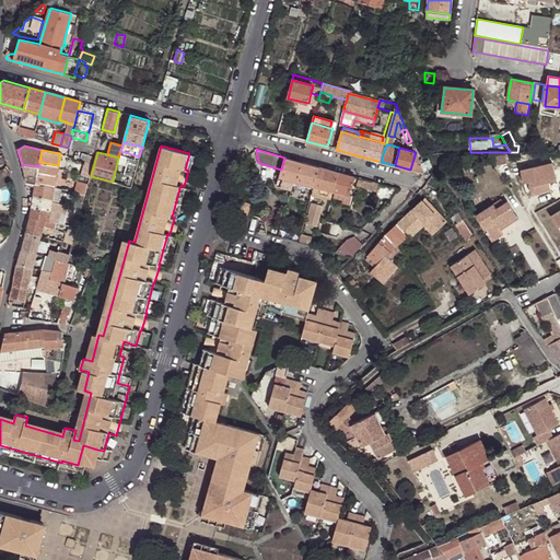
[(410,170),(424,174),(424,172),(416,152),(410,170)]
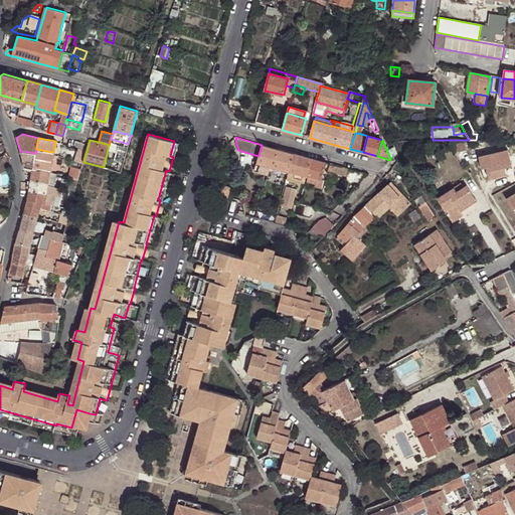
[(179,142),(174,141),(170,156),(173,157),(175,157),(179,142)]
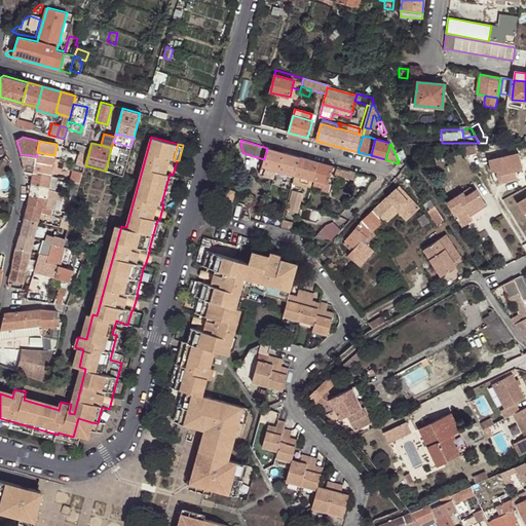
[(117,147),(112,145),(111,148),(108,161),(113,162),(117,147)]
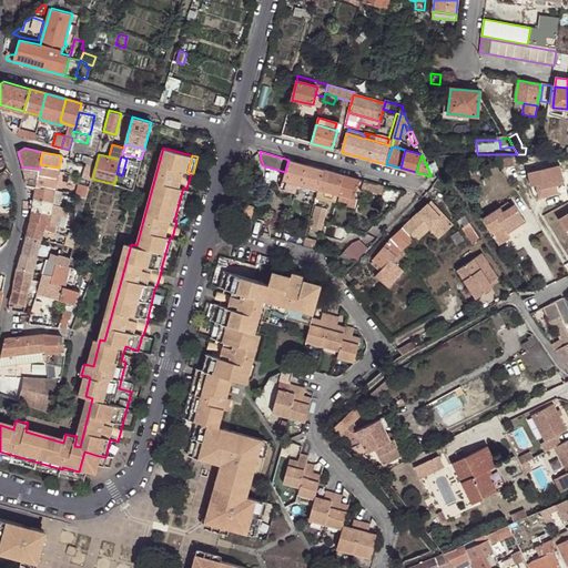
[(558,159),(549,159),(551,169),(527,174),(530,186),(536,186),(539,185),(543,198),(557,194),(556,186),(564,184),(560,168),(559,168),(558,159)]
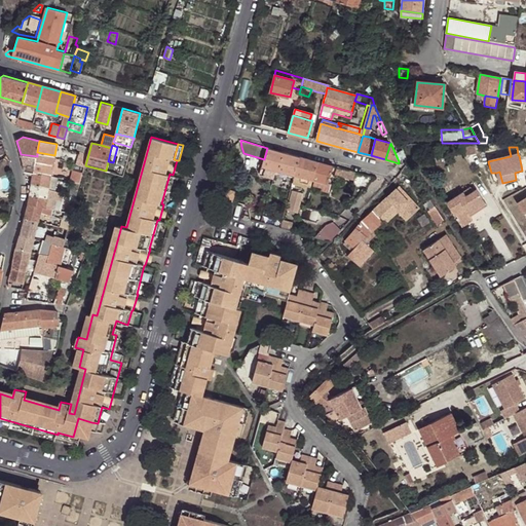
[(280,174),(294,178),(300,156),(267,148),(264,159),(260,174),(275,179),(278,170),(282,171),(280,174)]
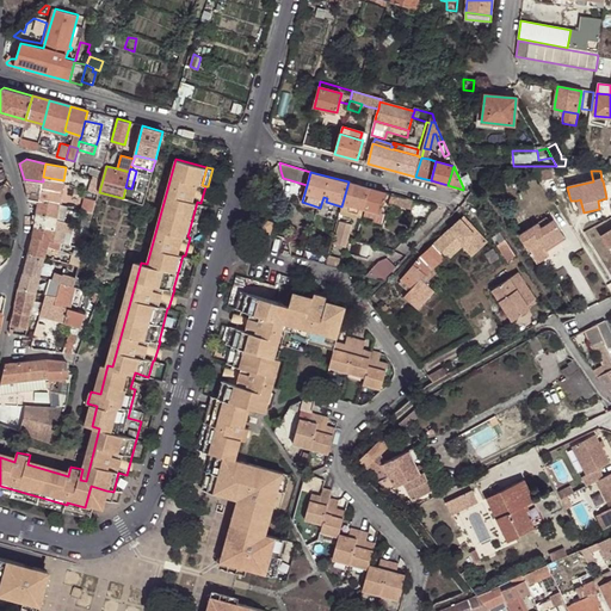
[(92,190),(98,191),(102,178),(94,176),(92,190)]
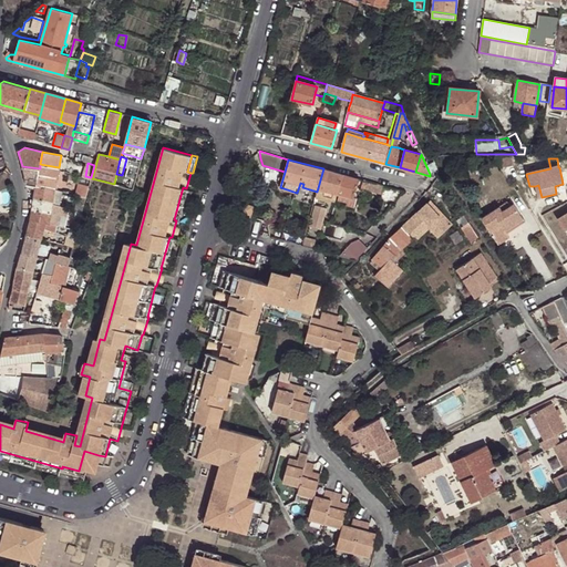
[(59,167),(40,164),(40,168),(39,175),(57,177),(59,167)]
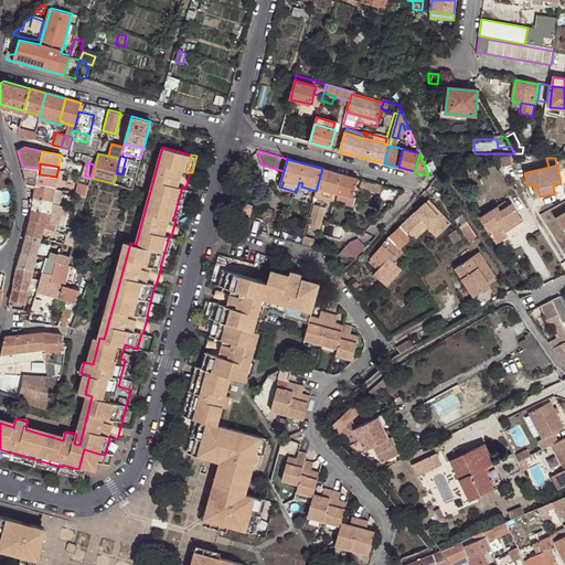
[(22,166),(27,183),(35,185),(36,184),(39,174),(40,168),(22,166)]
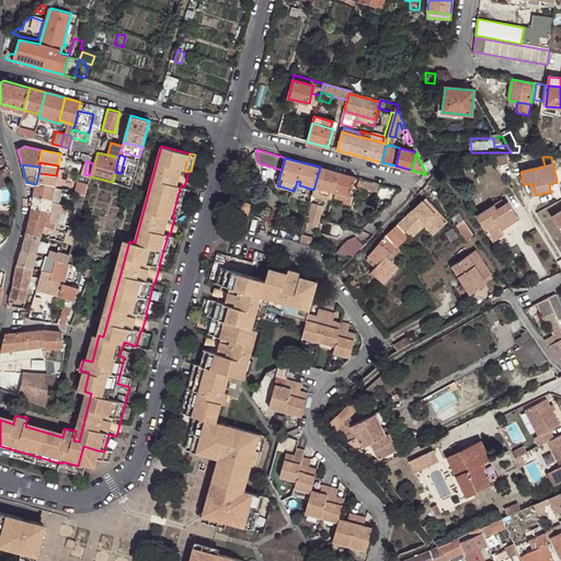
[(313,190),(312,194),(328,198),(329,195),(332,196),(334,191),(335,192),(334,196),(343,199),(343,202),(351,204),(353,196),(350,195),(355,176),(320,167),(313,190)]
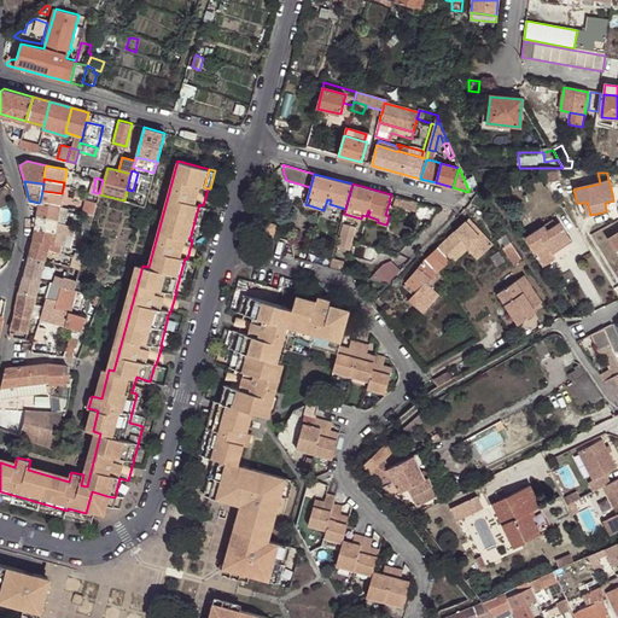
[(133,191),(127,190),(124,200),(134,203),(136,192),(133,191)]
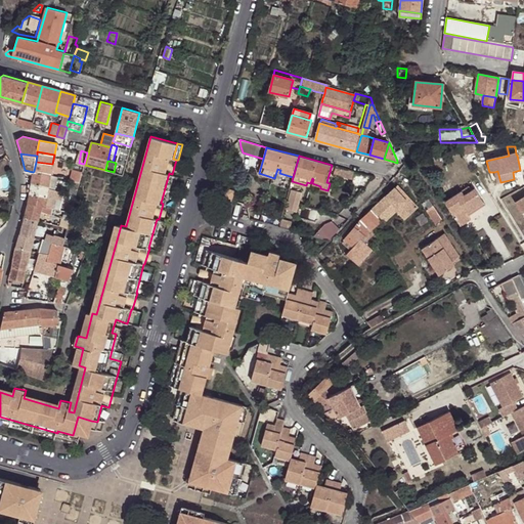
[(36,162),(34,171),(51,174),(52,164),(36,162)]
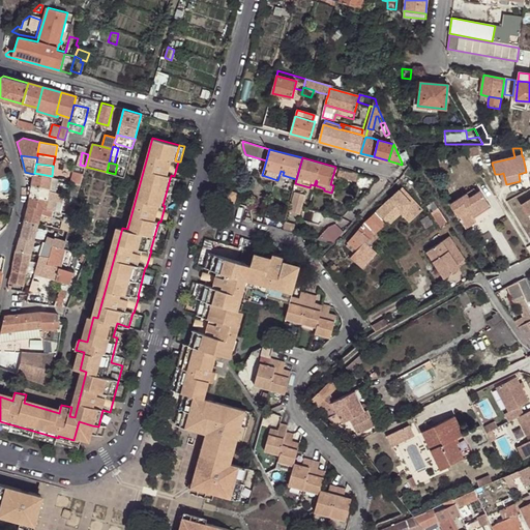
[(355,173),(340,169),(337,175),(353,179),(355,173)]
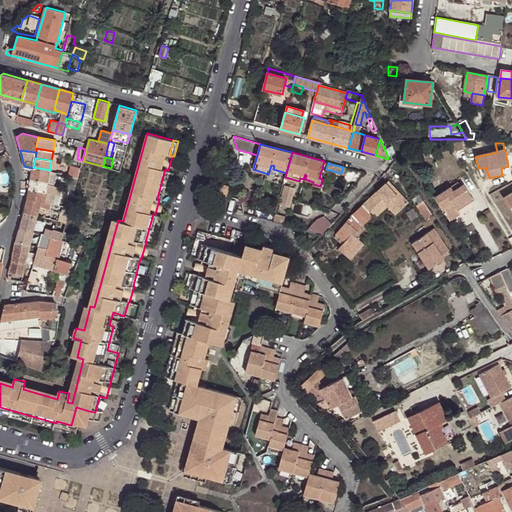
[(77,178),(80,168),(73,166),(71,177),(72,177),(77,178)]
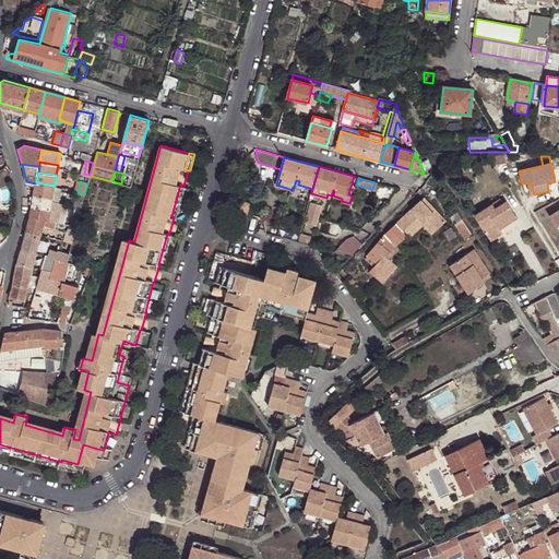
[(34,187),(34,194),(52,198),(55,188),(55,186),(36,182),(35,183),(34,187)]
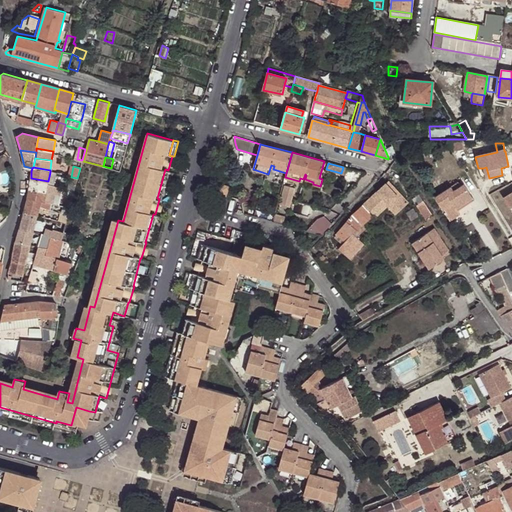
[(365,172),(343,167),(341,173),(346,174),(344,179),(356,183),(365,172)]
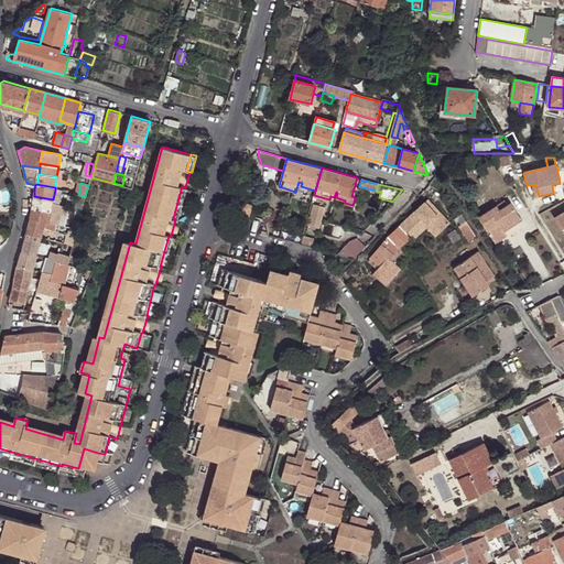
[(187,188),(185,187),(182,186),(173,218),(175,219),(179,220),(187,188)]
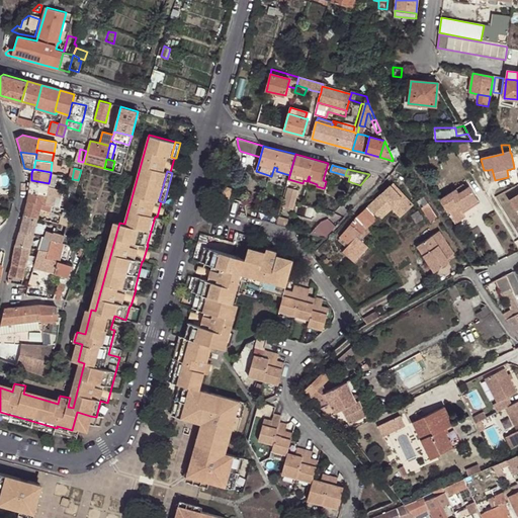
[(51,174),(49,183),(48,187),(54,188),(57,175),(51,174)]
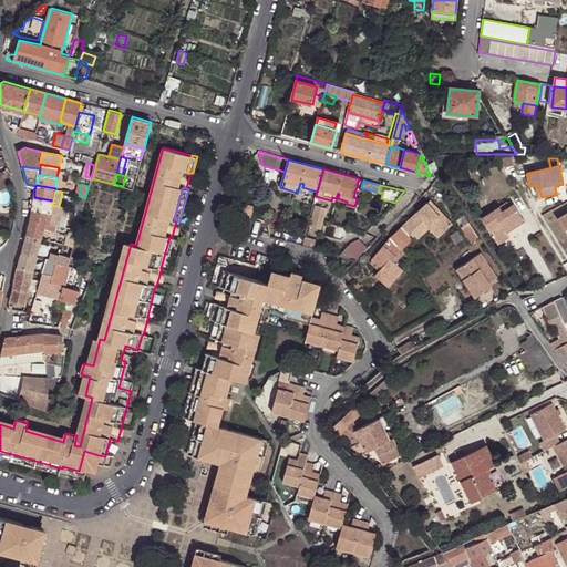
[(82,212),(85,197),(80,196),(75,209),(82,212)]
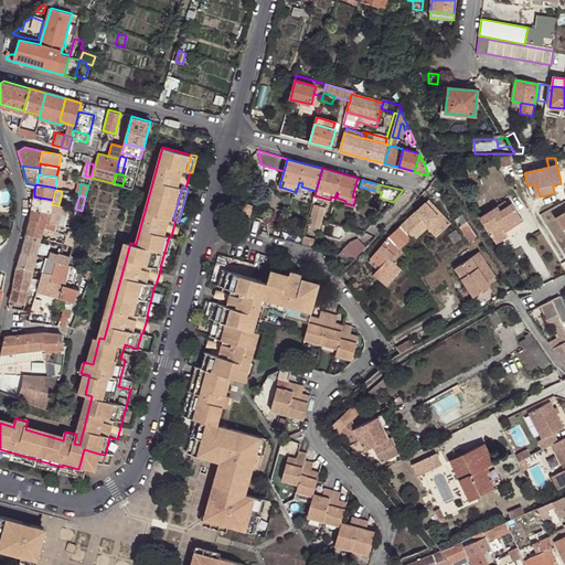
[(32,209),(51,212),(52,204),(53,200),(34,196),(33,196),(32,209)]
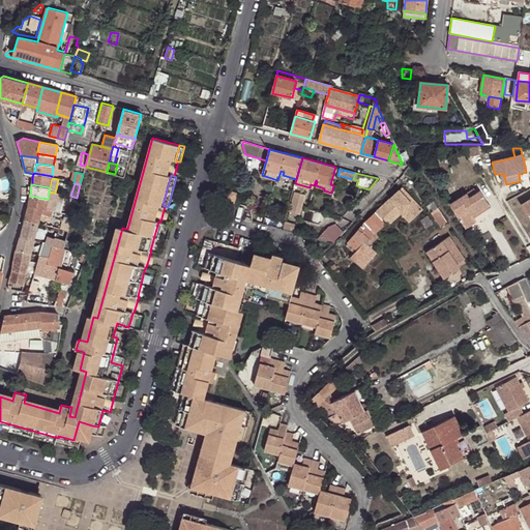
[(227,189),(225,200),(227,201),(235,203),(238,193),(227,189)]
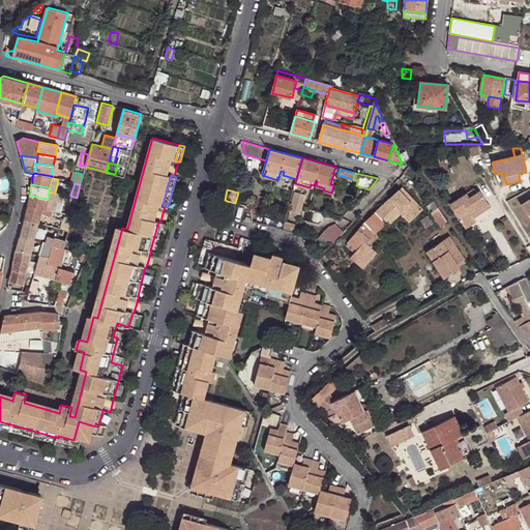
[(473,215),(490,205),(481,189),(470,197),(468,193),(451,203),(467,229),(477,222),(475,218),(473,215)]
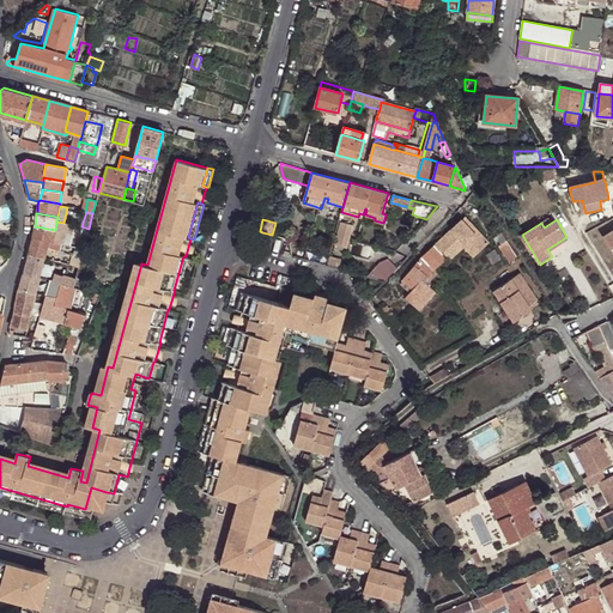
[(463,220),(425,256),(435,268),(436,269),(449,258),(451,260),(466,248),(469,243),(480,254),(491,244),(473,225),(471,228),(463,220)]
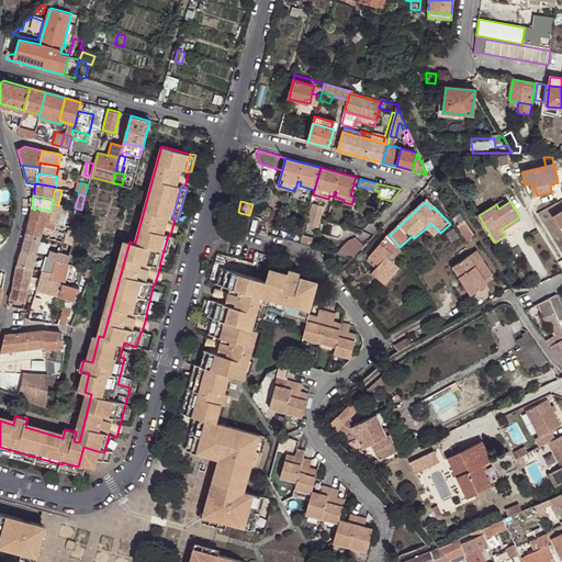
[(308,220),(318,223),(324,205),(314,203),(308,220)]
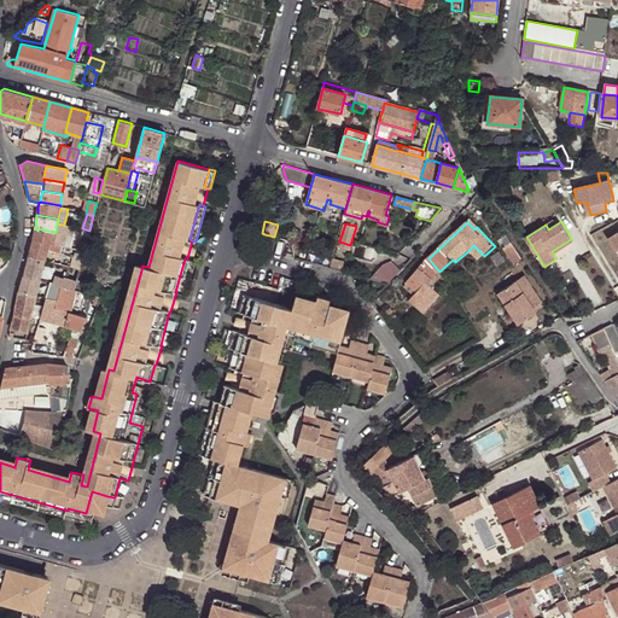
[(50,242),(53,243),(54,233),(56,232),(35,228),(34,238),(50,242)]
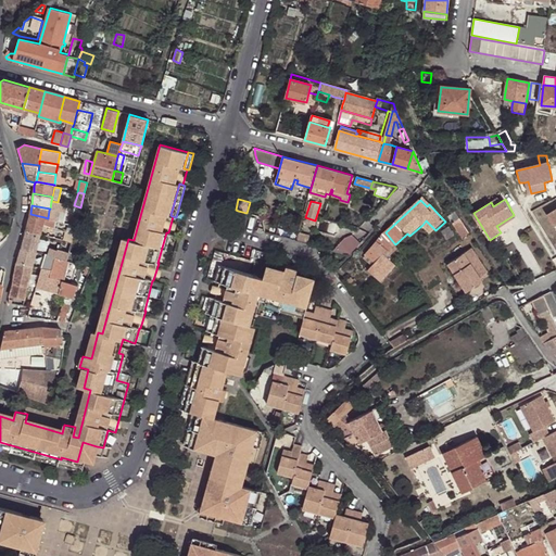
[(555,209),(545,216),(552,226),(555,224),(555,209)]
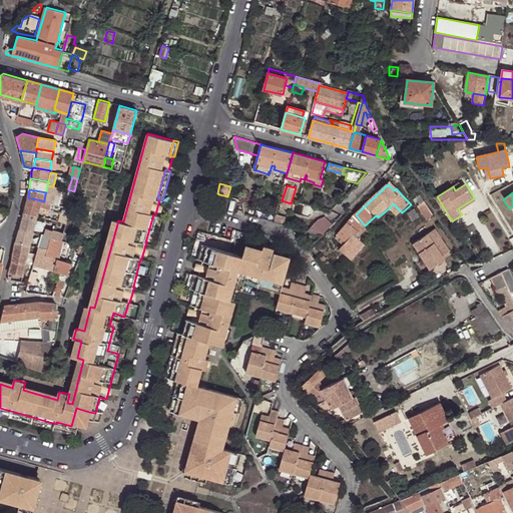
[(50,204),(52,205),(55,197),(45,193),(44,201),(50,204)]
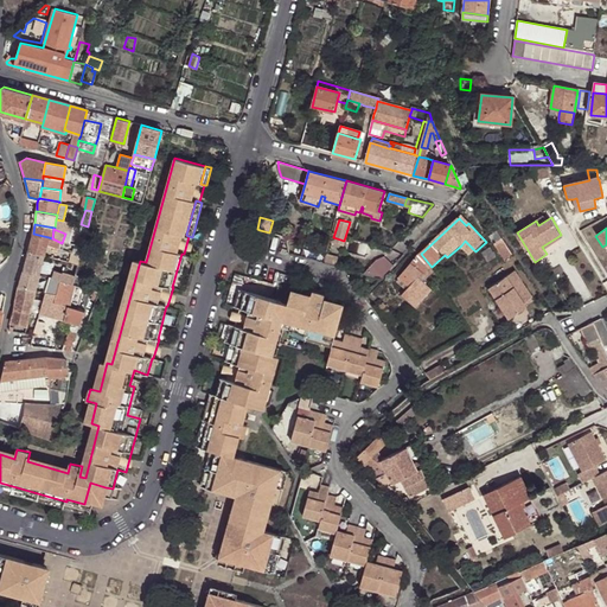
[(494,244),(502,238),(497,231),(489,236),(494,244)]
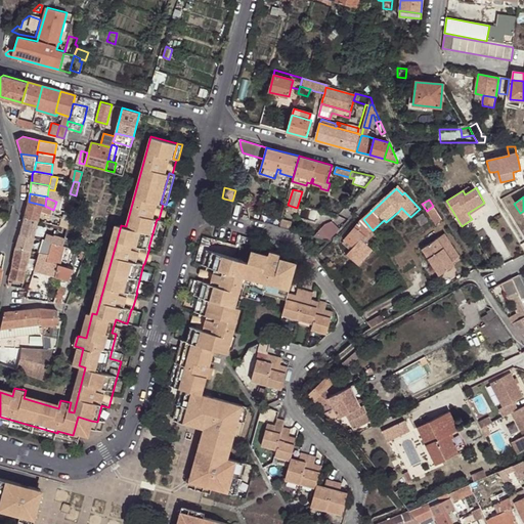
[(38,219),(40,212),(42,205),(29,202),(28,205),(25,218),(38,219)]
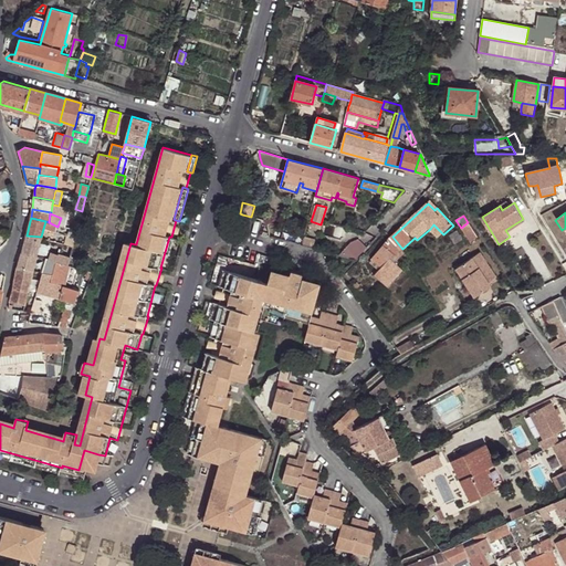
[(525,222),(523,219),(505,230),(507,233),(525,222)]
